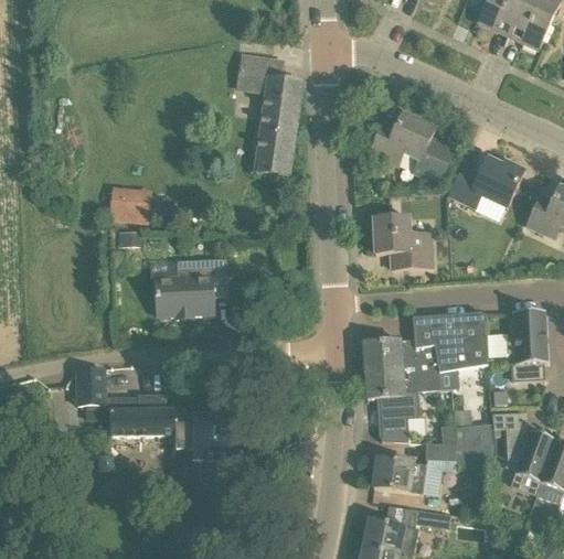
[(508,34),(524,0),(488,0),(478,21),(508,34)]
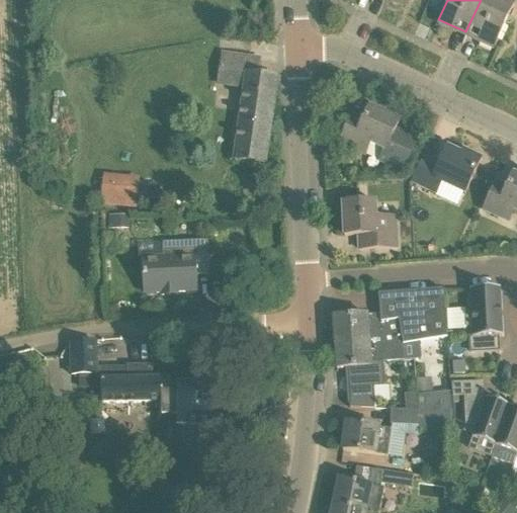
[(513,1),(511,0),(481,0),(465,31),(493,45),(513,1)]
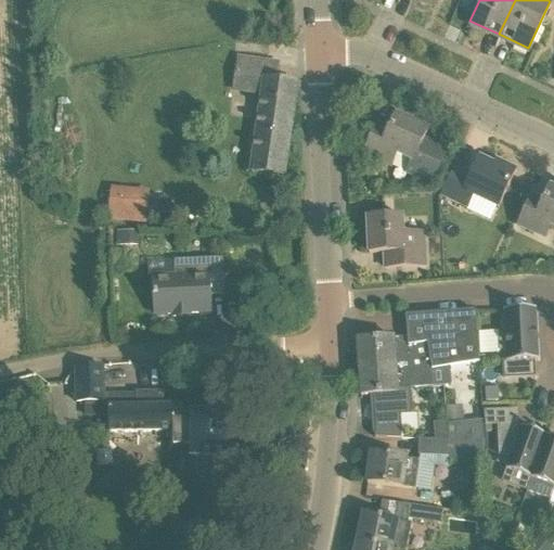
[(284,171),(296,79),(275,76),(278,59),(239,53),(234,85),(262,89),(252,167),(284,171)]
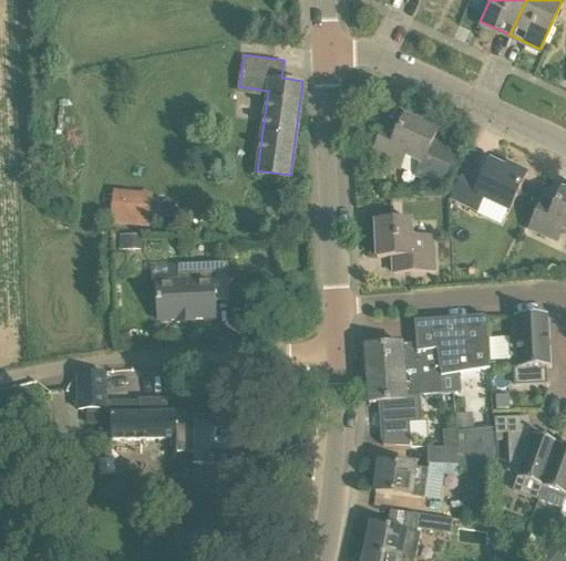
[(459,147),(433,136),(436,128),(404,113),(395,133),(383,127),(372,152),(399,165),(404,153),(422,160),(415,175),(421,176),(419,182),(439,190),(459,147)]
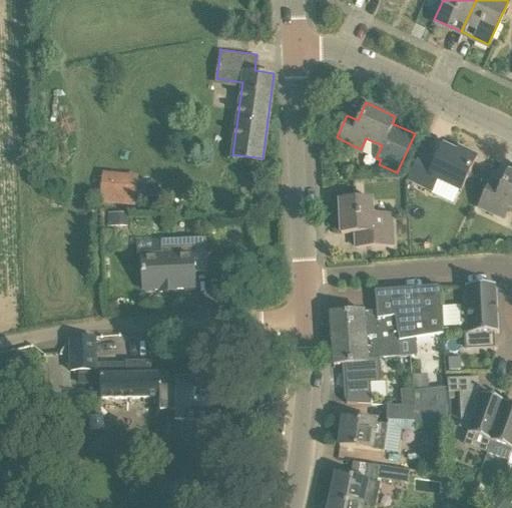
[(171,147),(172,138),(163,137),(162,146),(171,147)]
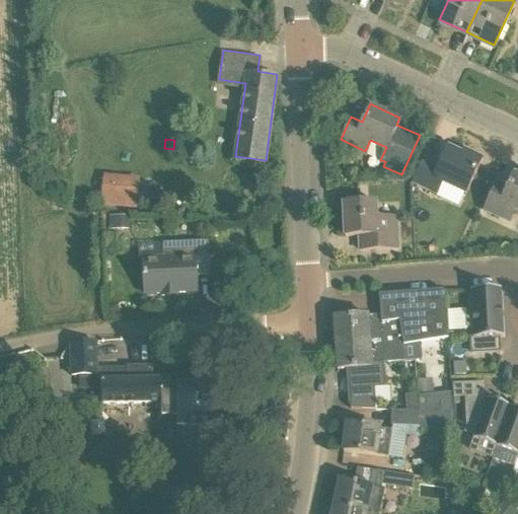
[(482,155),(465,147),(461,151),(448,144),(440,163),(424,156),(413,178),(437,190),(442,179),(465,190),(482,155)]
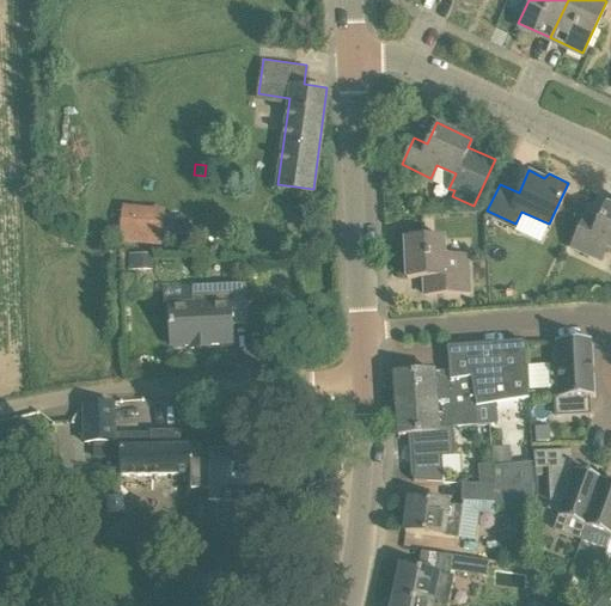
[(121,239),(164,239),(164,201),(121,201),(121,239)]
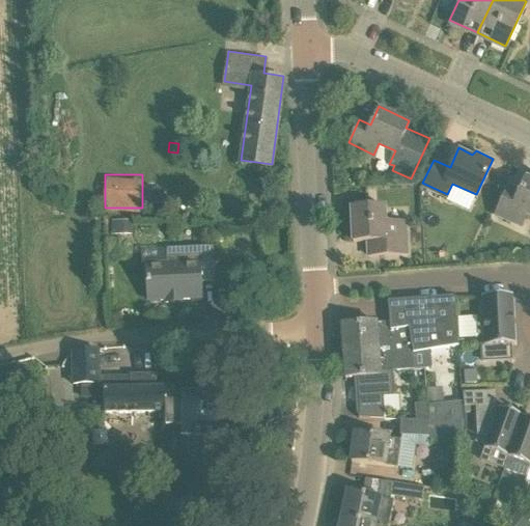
[(510,184),(508,183),(496,211),(522,222),(527,212),(529,213),(529,176),(526,174),(518,194),(507,189),(510,184)]
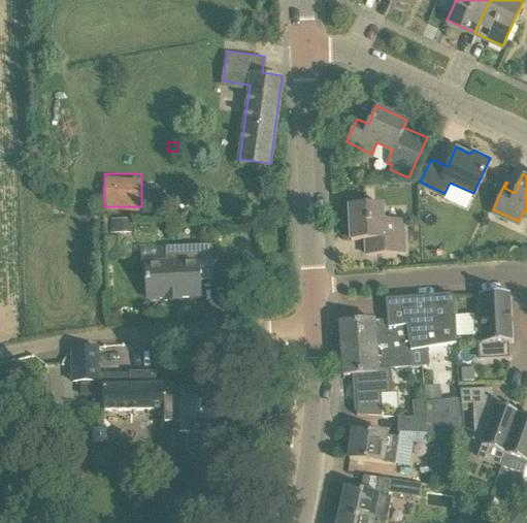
[(402,217),(383,219),(382,201),(350,203),(351,236),(364,235),(366,250),(404,248),(402,217)]
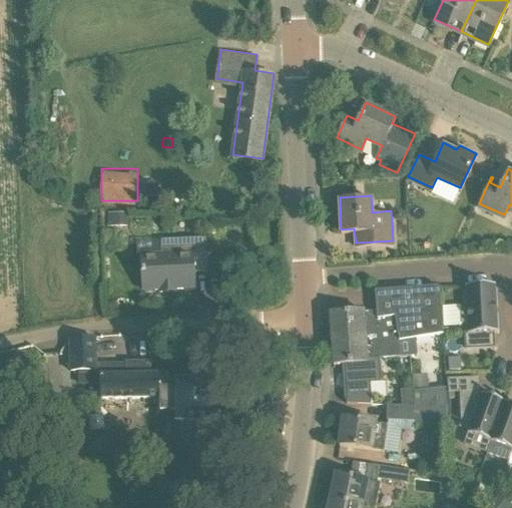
[(127,209),(107,209),(107,222),(127,222),(127,209)]
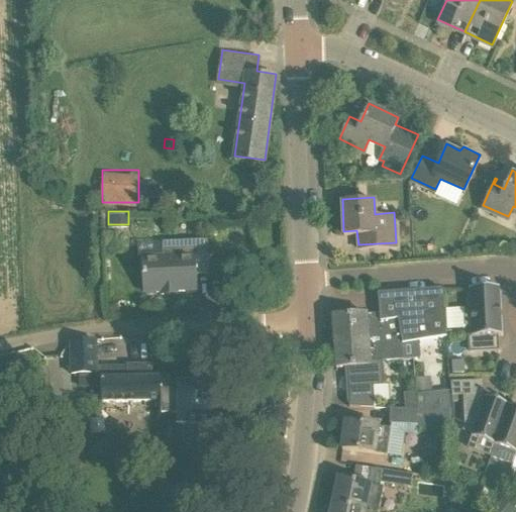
[(208,236),(188,237),(162,238),(163,251),(142,252),(144,289),(161,288),(161,290),(178,290),(178,288),(196,287),(195,271),(209,270),(208,236)]
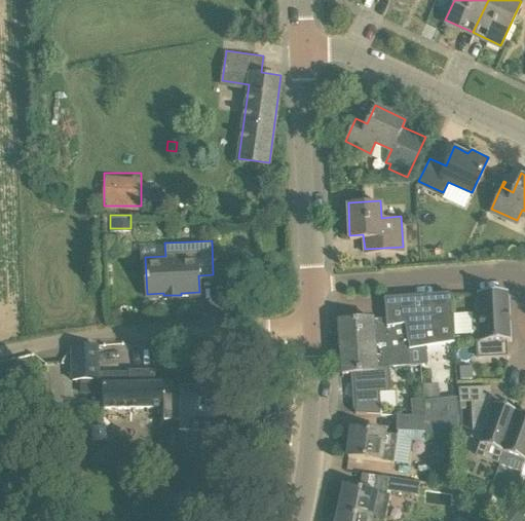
[(507,288),(478,290),(479,312),(473,312),(474,327),(480,327),(481,338),(477,338),(478,354),(505,351),(505,338),(510,337),(507,288)]
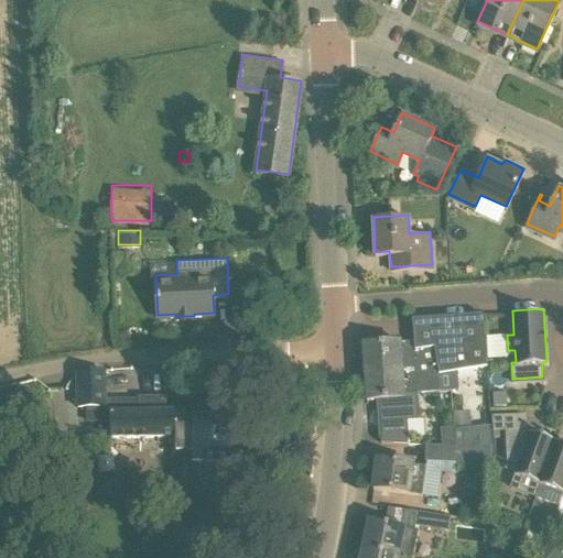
[(483,312),(412,316),(413,338),(363,341),(365,374),(411,371),(411,380),(421,379),(422,390),(439,389),(440,389),(439,371),(487,363),(483,312)]
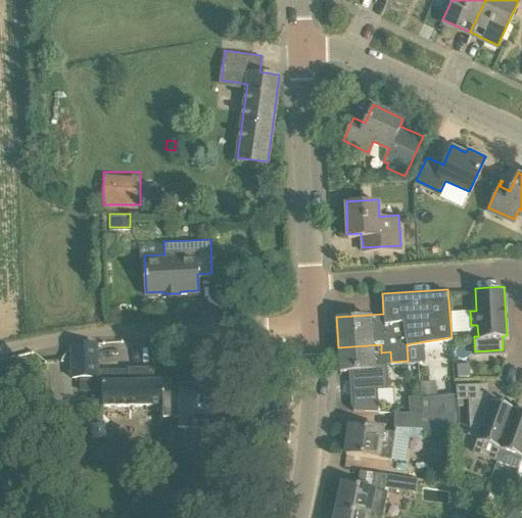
[(457,327),(470,326),(469,307),(455,308),(457,327)]
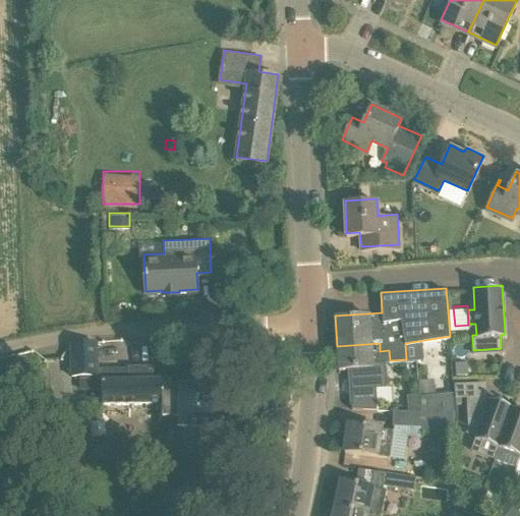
[(180,385),(180,377),(153,377),(153,364),(128,364),(128,366),(103,366),(103,367),(98,367),(97,341),(70,341),(71,373),(80,373),(80,387),(103,387),(103,401),(155,401),(155,406),(163,406),(163,415),(180,415),(180,385)]
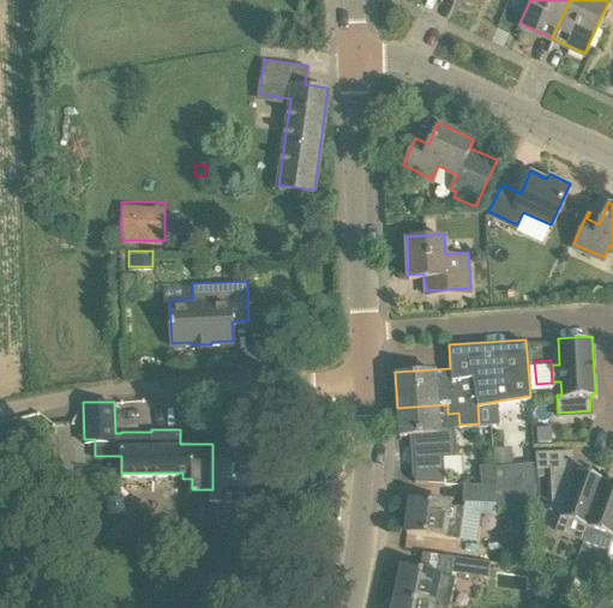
[(448,404),(397,408),(400,433),(414,432),(415,443),(412,443),(413,444),(414,444),(414,453),(413,453),(413,455),(415,455),(415,464),(414,464),(414,465),(415,465),(416,475),(414,475),(414,477),(444,480),(442,453),(456,452),(455,425),(460,425),(458,413),(448,414),(448,404)]
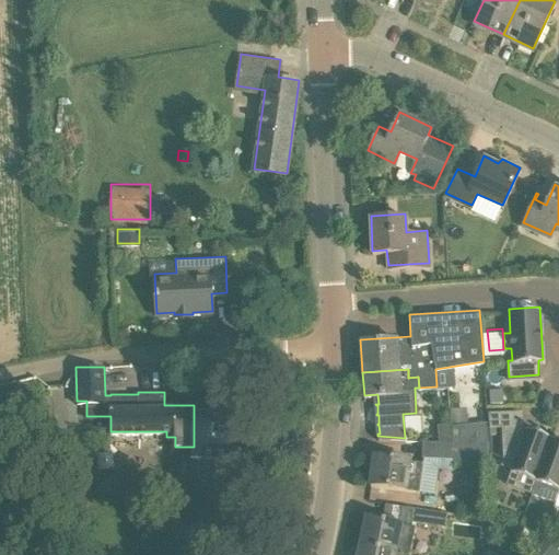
[(502,386),(489,386),(489,400),(502,400),(502,386)]
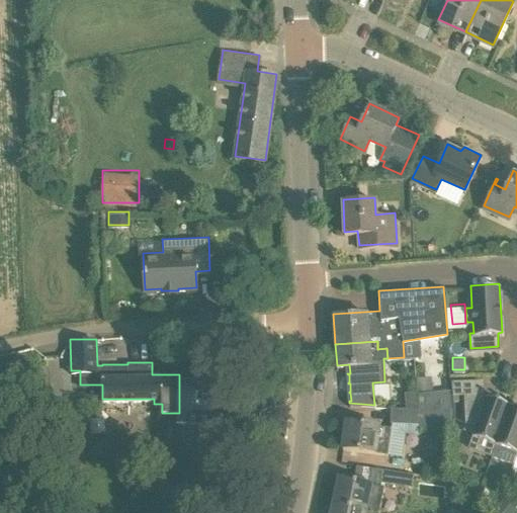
[(432,374),(418,374),(418,387),(432,387),(432,374)]
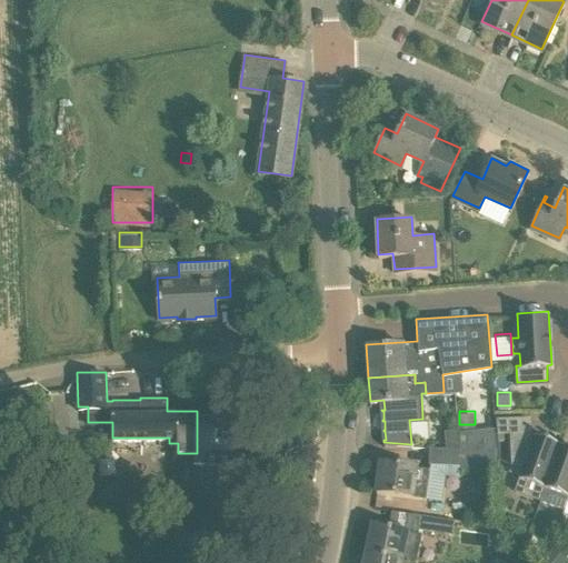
[(544,486),(559,441),(536,432),(534,438),(530,436),(529,415),(496,416),(497,433),(509,433),(510,465),(522,469),(516,491),(540,499),(544,486)]
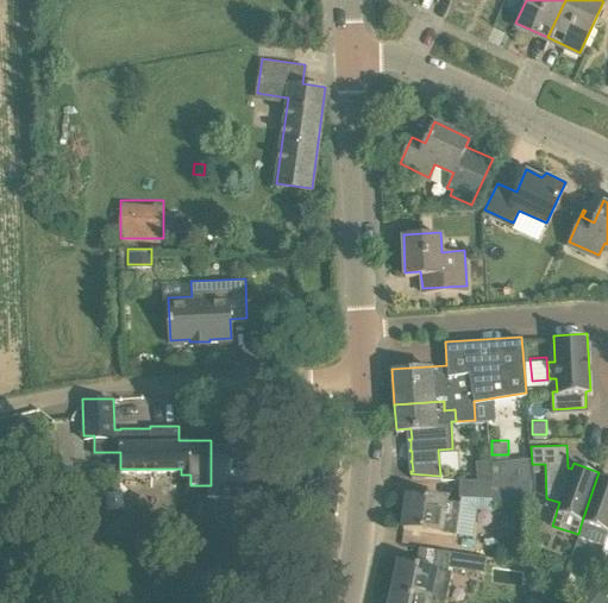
[(257,450),(211,450),(211,485),(211,514),(232,513),(232,498),(258,498),(257,450)]
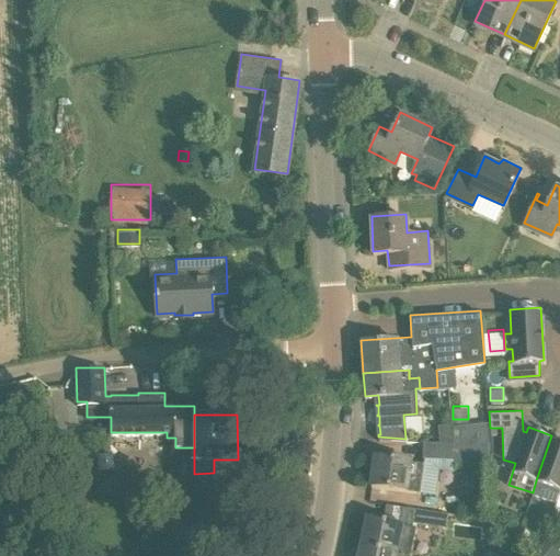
[(440,440),(454,441),(452,421),(437,423),(440,440)]
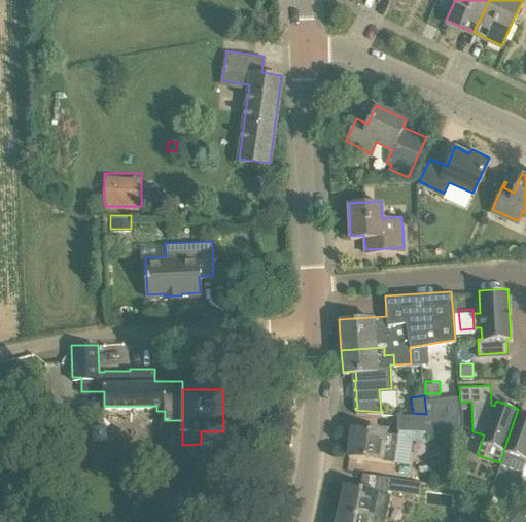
[(525,412),(518,409),(503,451),(525,457),(525,412)]
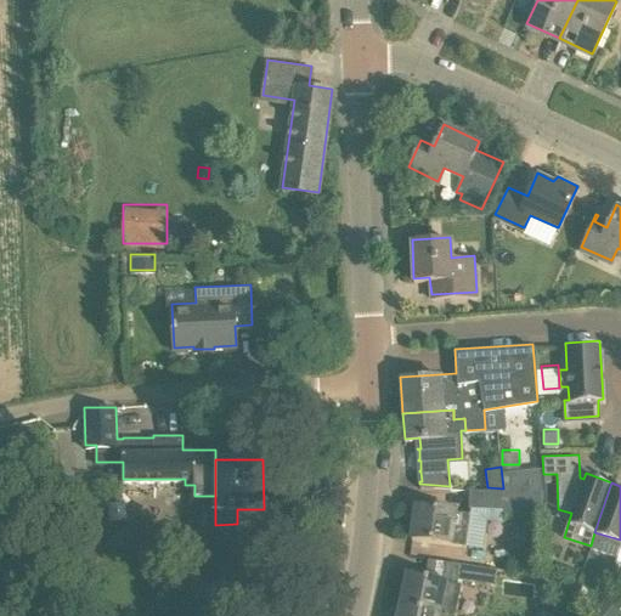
[(469,487),(469,506),(503,507),(503,512),(542,514),(543,490),(487,487),(469,487)]
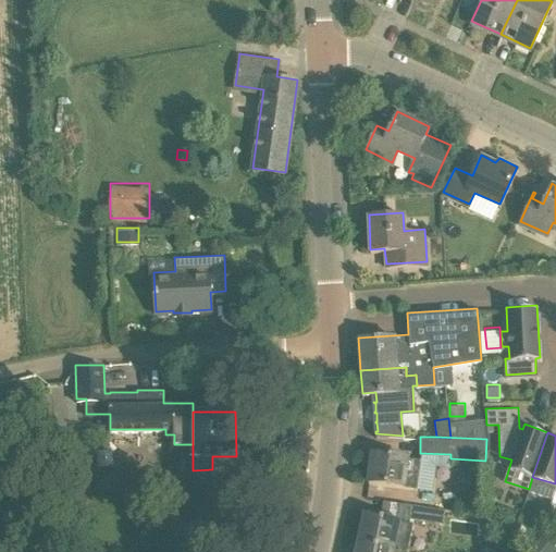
[(420,458),(372,451),(368,480),(417,486),(420,458)]
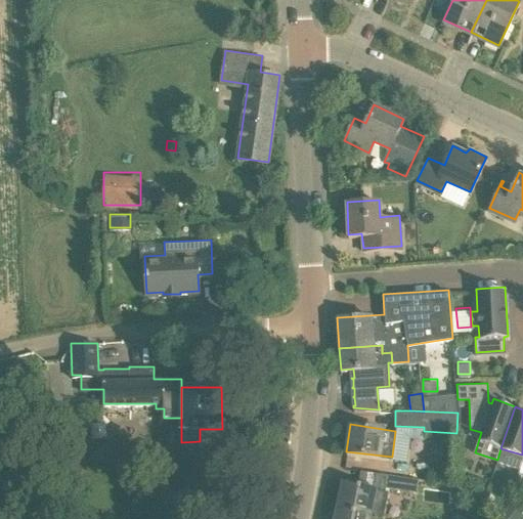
[(388,472),(386,485),(417,490),(419,477),(388,472)]
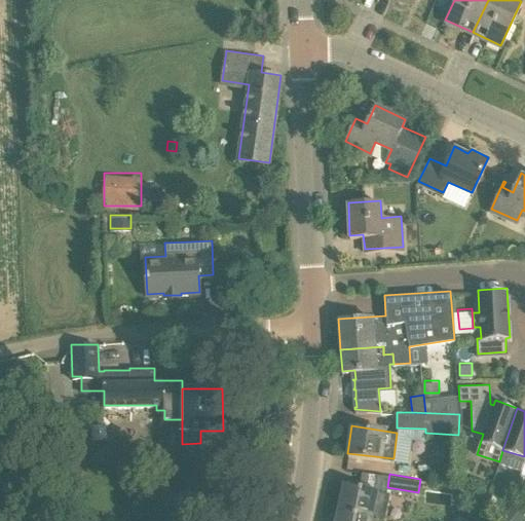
[(384,519),(389,493),(377,490),(344,483),(338,510),(384,519)]
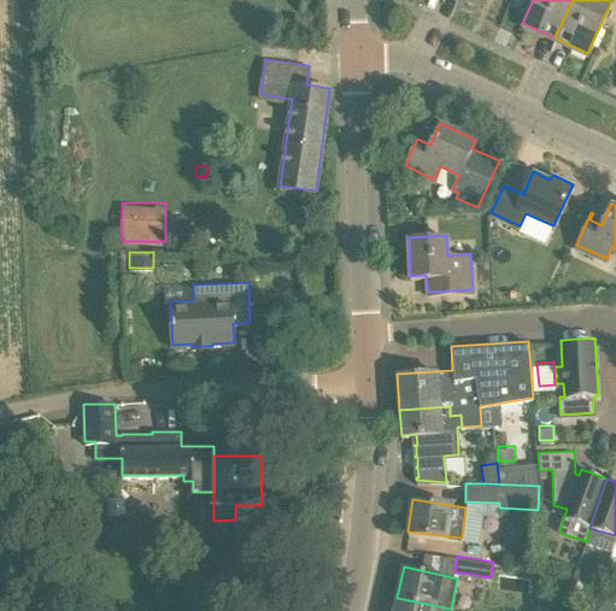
[(544,597),(547,601),(555,600),(558,593),(553,588),(546,589),(544,597)]
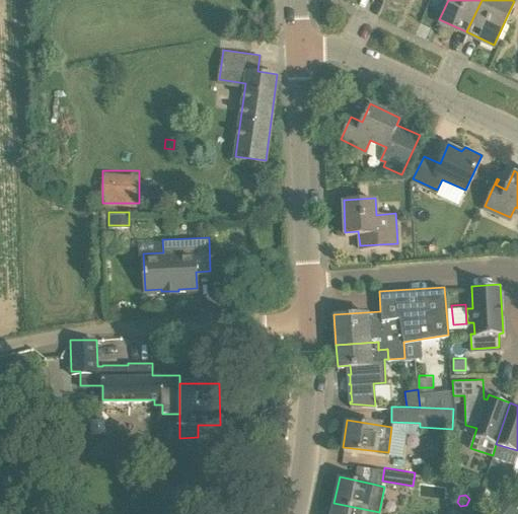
[(506,497),(493,512),(495,513),(512,513),(517,508),(506,497)]
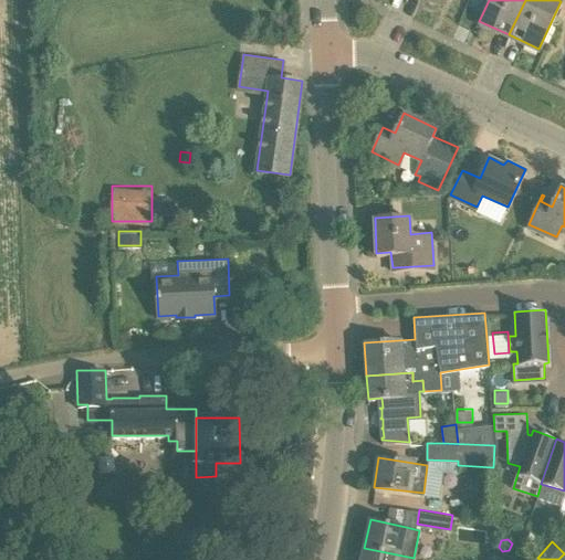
[(364,548),(361,559),(412,559),(414,558),(364,548)]
